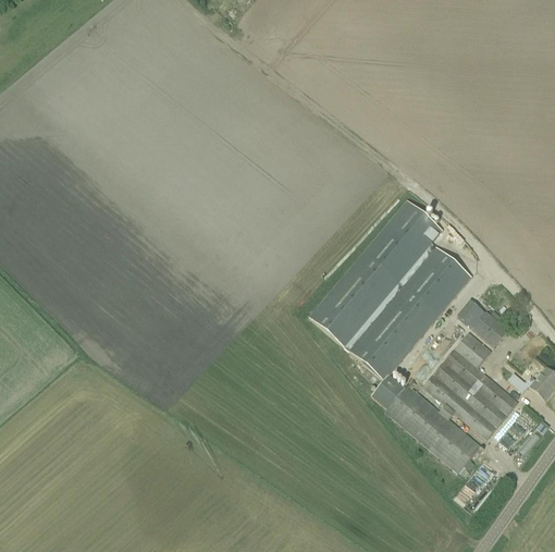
[(390,373),(440,314),(472,276),(433,242),(444,229),(408,198),(365,250),(310,315),(384,379),(390,373)]
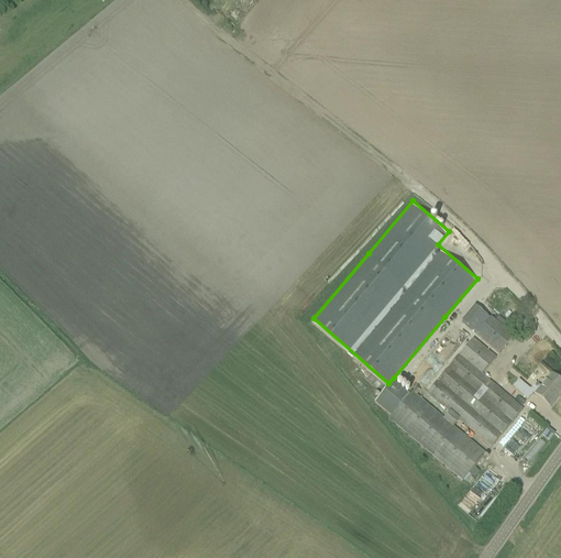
[(492,313),(477,330),(501,349),(515,332),(492,313)]
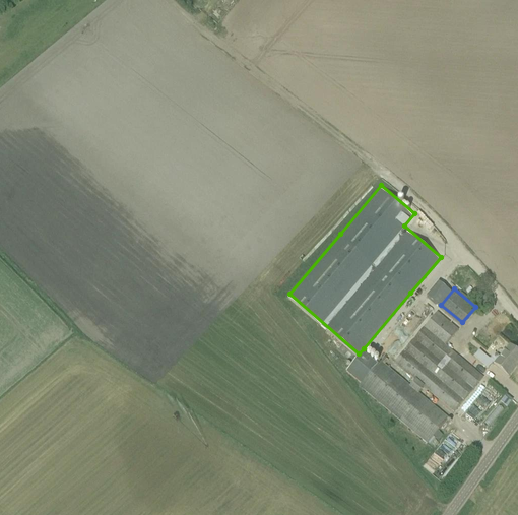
[(416,376),(411,381),(419,389),(425,383),(455,408),(484,374),(446,341),(459,326),(438,308),(395,359),(416,376)]
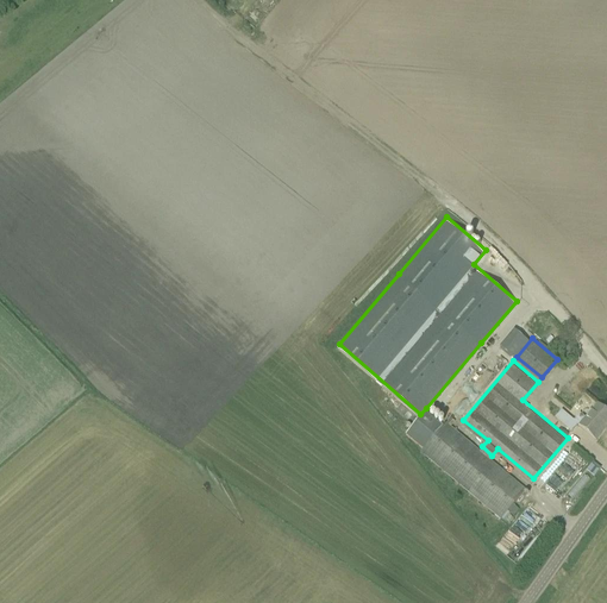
[(445,406),(464,406),(464,389),(446,388),(445,406)]
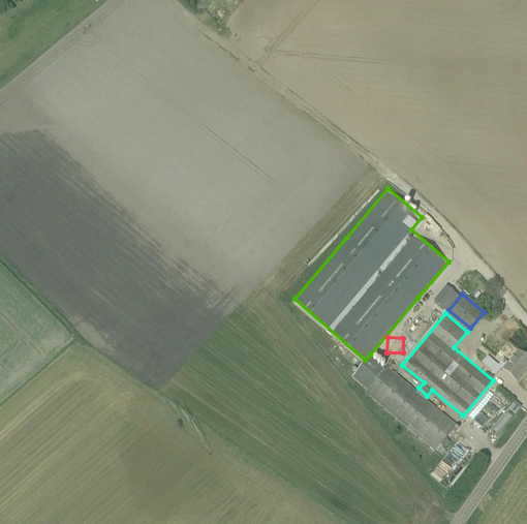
[(489,352),(484,359),(497,371),(502,365),(519,378),(525,371),(523,370),(526,365),(526,353),(520,347),(509,360),(504,356),(499,362),(489,352)]
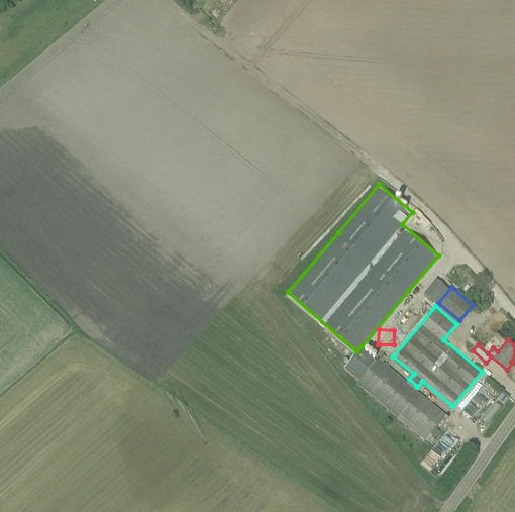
[(417,387),(409,379),(366,342),(350,362),(364,374),(358,380),(426,437),(446,412),(417,387)]
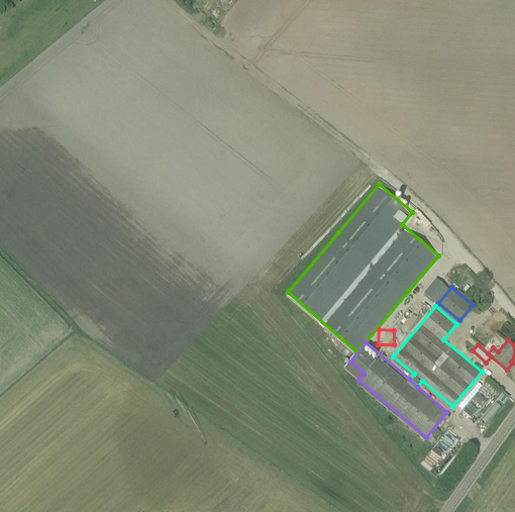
[(466,421),(495,391),(482,379),(452,409),(466,421)]
